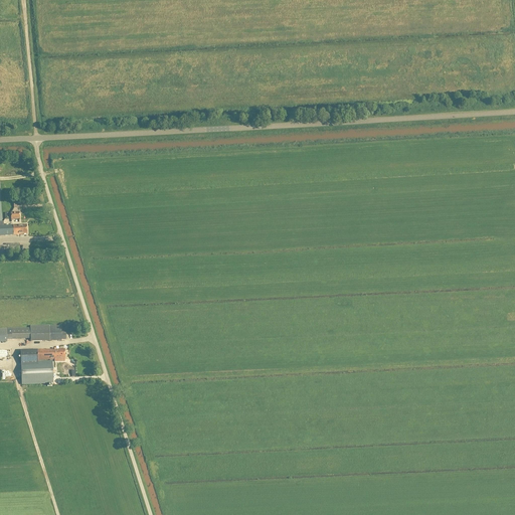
[(0,202),(0,236),(20,235),(20,234),(27,234),(26,225),(1,226),(0,202)]
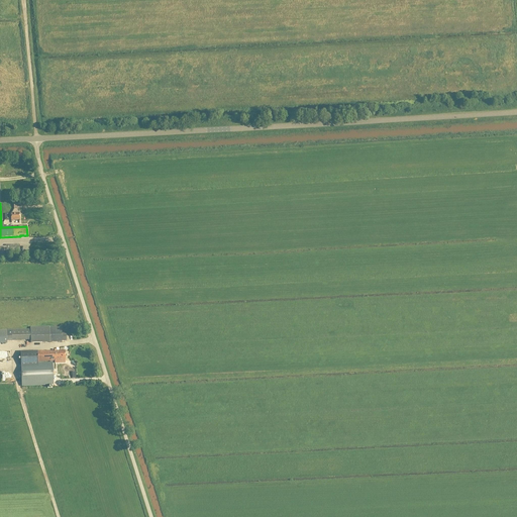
[(0,259),(20,257),(19,245),(6,245),(6,246),(0,246),(0,259)]
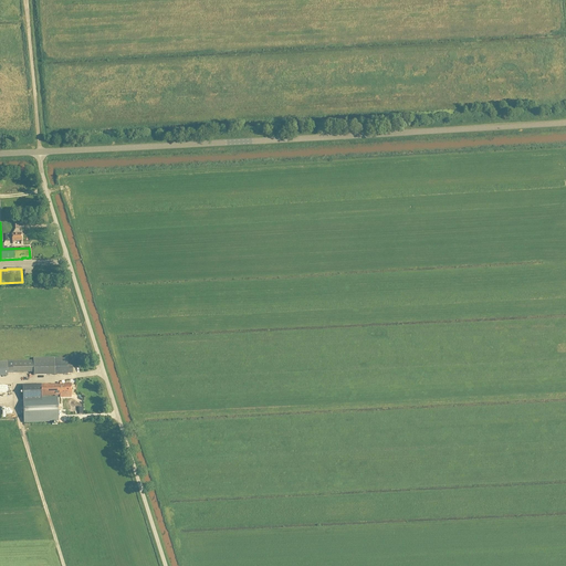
[(54,359),(34,359),(34,375),(54,375),(54,359)]
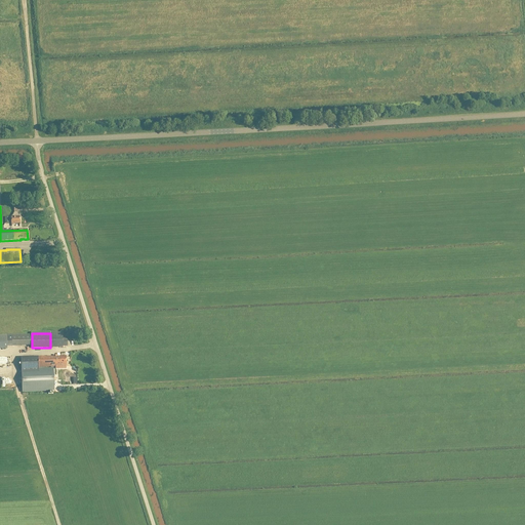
[(63,333),(50,333),(50,348),(63,348),(63,333)]
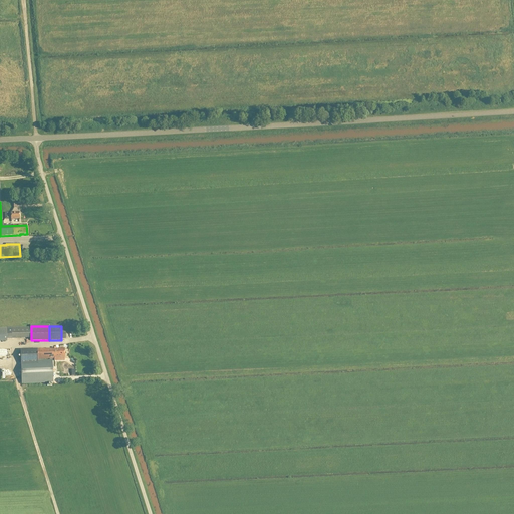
[(64,361),(64,359),(64,349),(37,350),(38,360),(50,359),(50,361),(21,362),(22,379),(22,384),(53,383),(53,378),(52,359),(54,359),(54,361),(64,361)]
